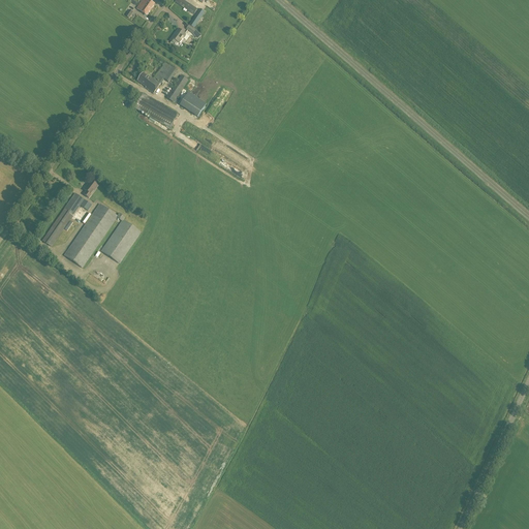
[(147,17),(155,5),(148,0),(143,0),(136,9),(147,17)]
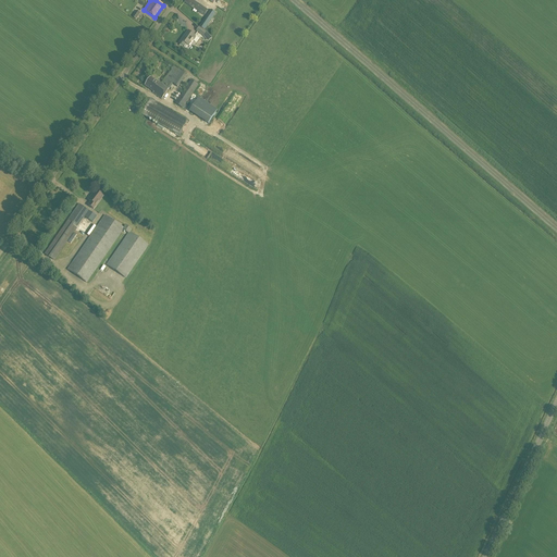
[(192,0),(190,0),(185,0),(184,2),(186,4),(205,16),(208,10),(193,0),(192,0)]
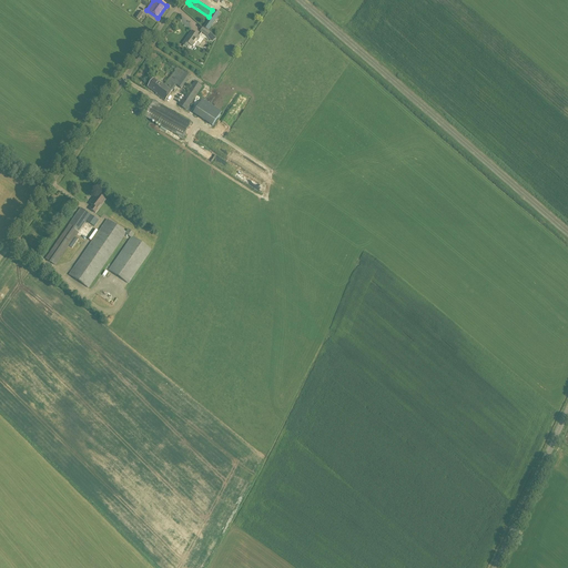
[(214,10),(203,28),(209,31),(214,23),(220,13),(214,10)]
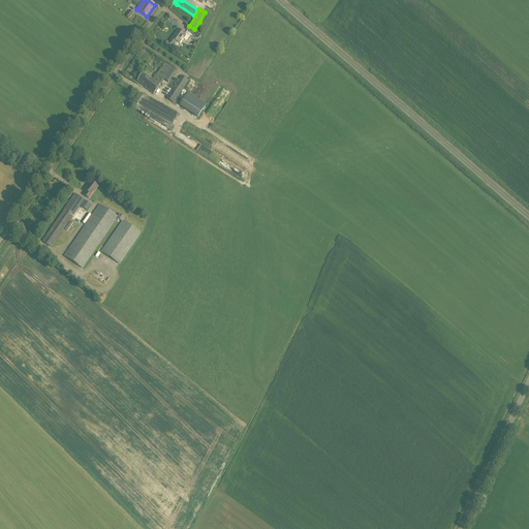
[(196,30),(194,29),(189,26),(186,30),(193,34),(197,38),(200,35),(196,30)]
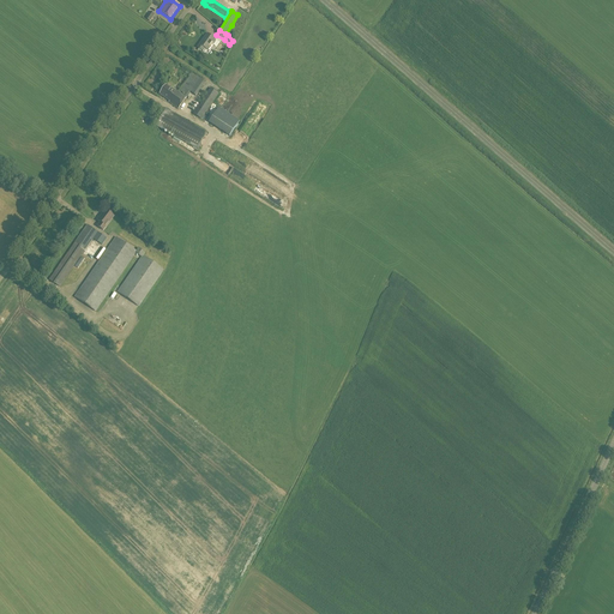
[(208,50),(212,44),(216,40),(208,34),(197,48),(203,52),(205,48),(208,50)]
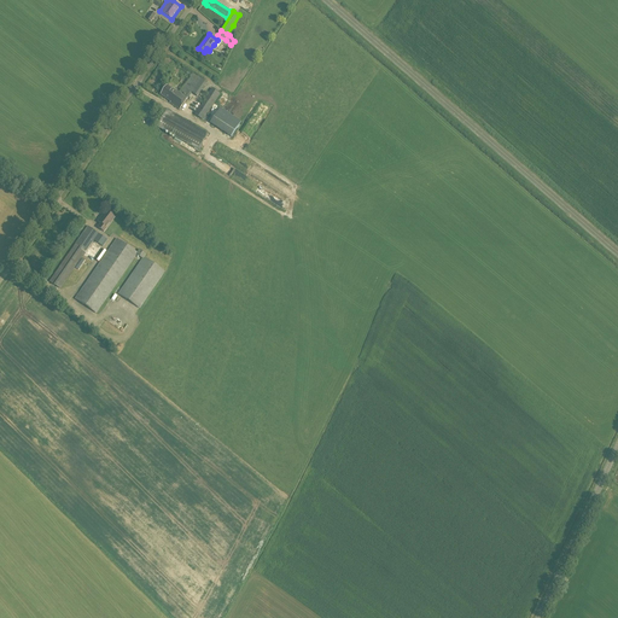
[(193,74),(184,87),(197,97),(208,83),(193,74)]
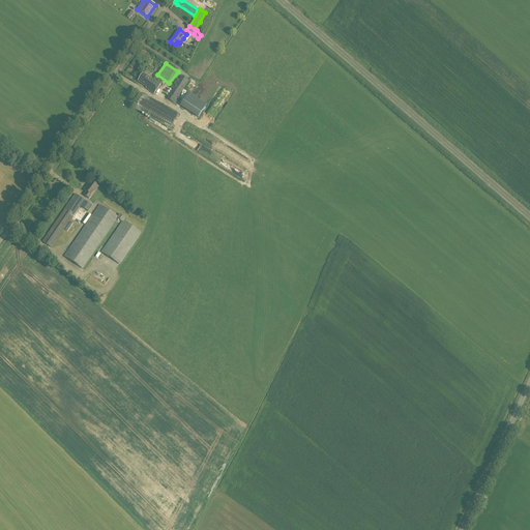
[(154,94),(160,85),(151,78),(150,78),(144,74),(138,82),(146,88),(154,94)]
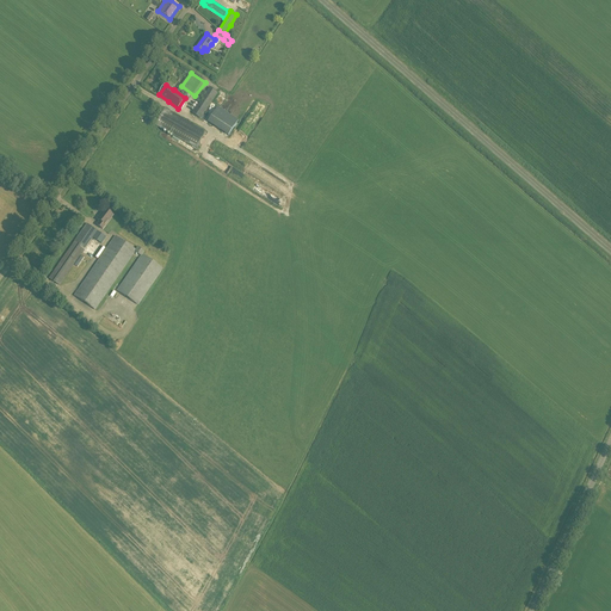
[(201,119),(216,96),(217,93),(209,87),(205,92),(192,113),(201,119)]
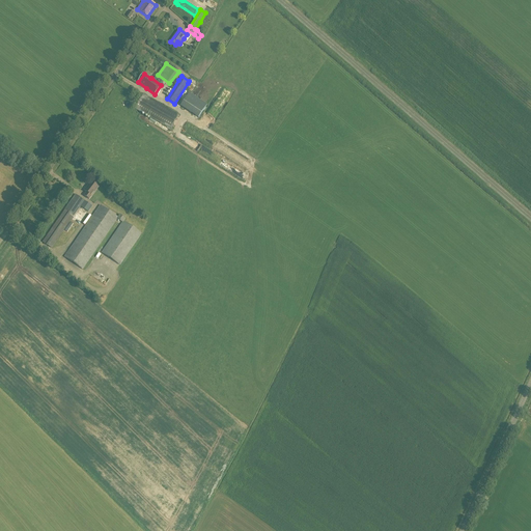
[(199,118),(207,105),(190,93),(182,106),(199,118)]
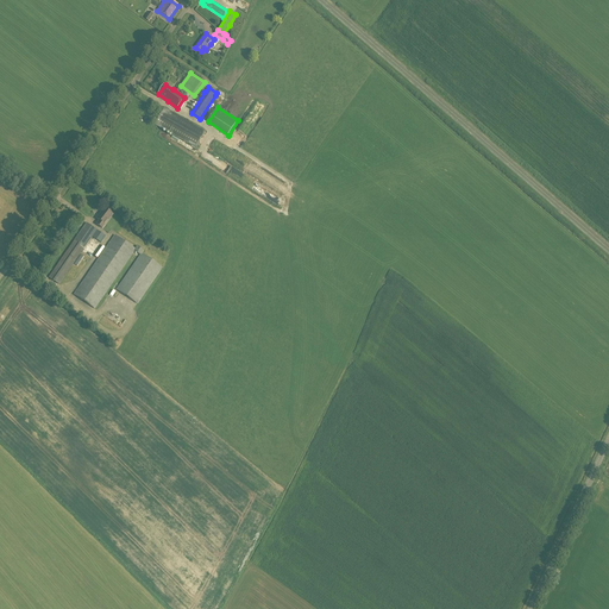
[(196,149),(206,132),(164,108),(156,125),(196,149)]
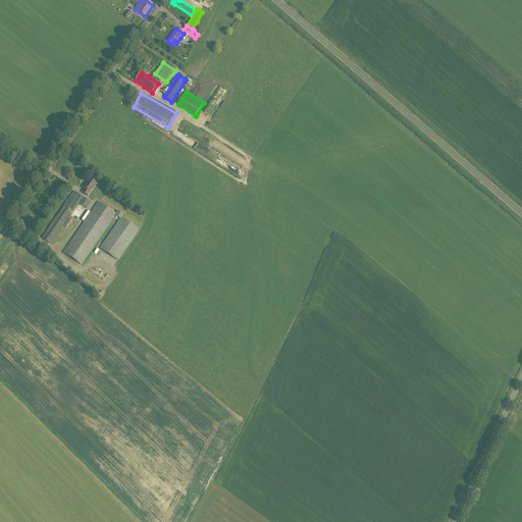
[(88,196),(97,185),(90,178),(83,188),(85,189),(83,193),(88,196)]
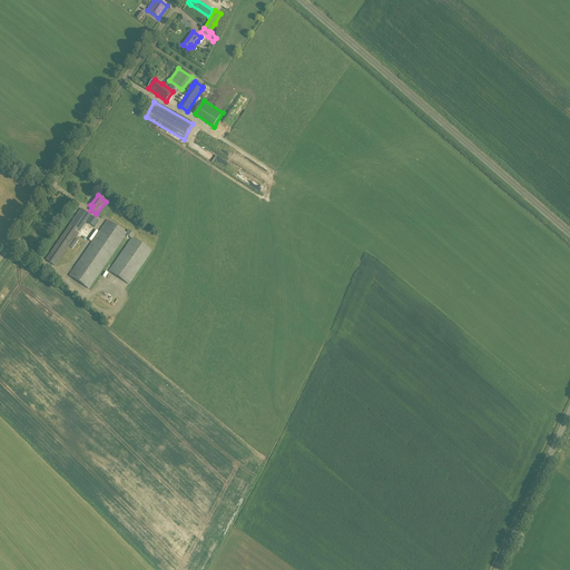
[(85,242),(99,222),(80,208),(46,259),(56,267),(86,222),(86,223),(77,236),(85,242)]
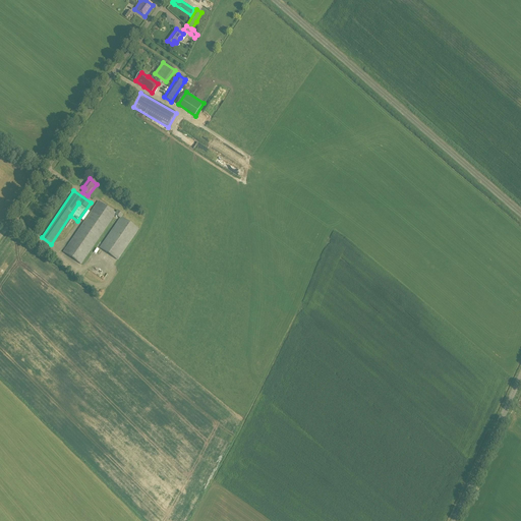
[(115,213),(98,201),(63,252),(80,265),(115,216),(119,219),(100,248),(117,261),(138,229),(121,217),(123,215),(117,211),(115,213)]
